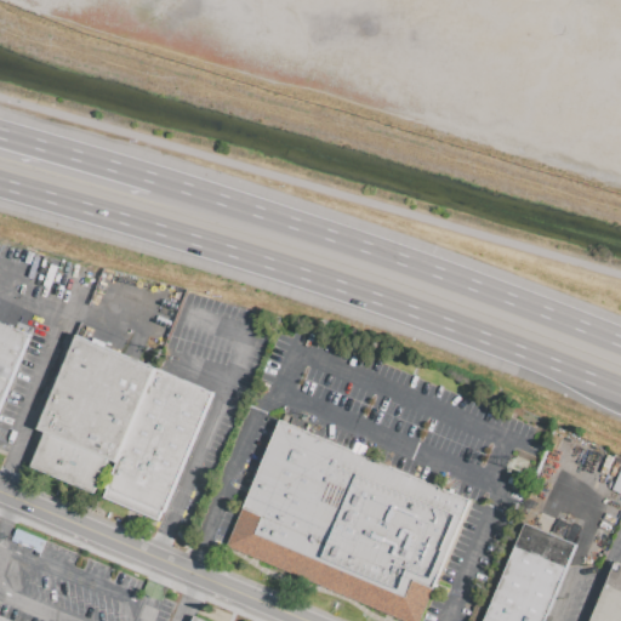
[(0,322),(30,335),(0,406),(0,322)]
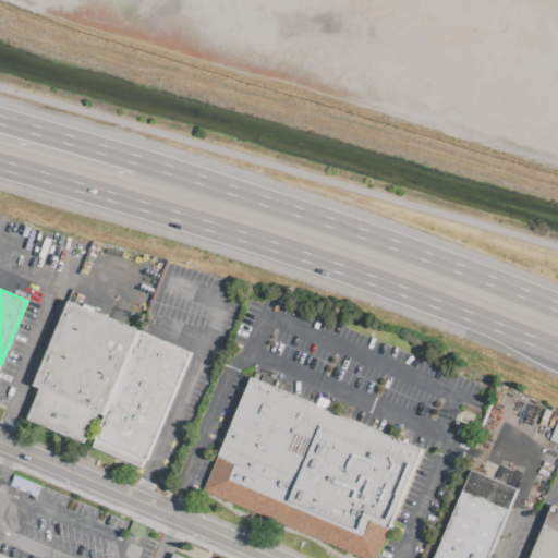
[(92,446),(27,420),(41,388),(35,385),(70,301),(141,331),(92,446)]
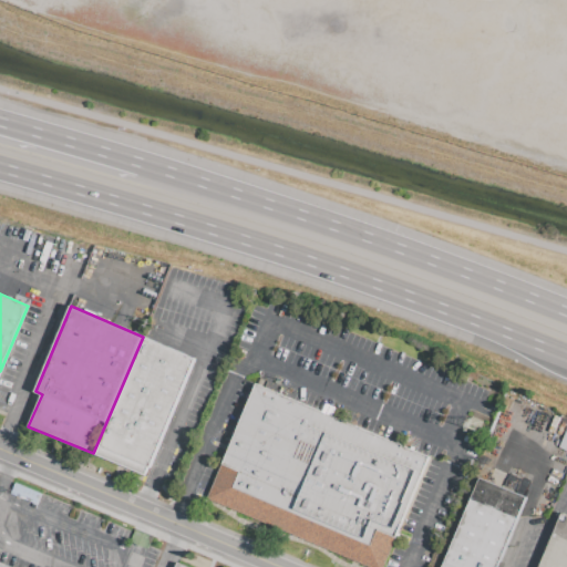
[(93,453),(143,337),(195,359),(146,475),(93,453)]
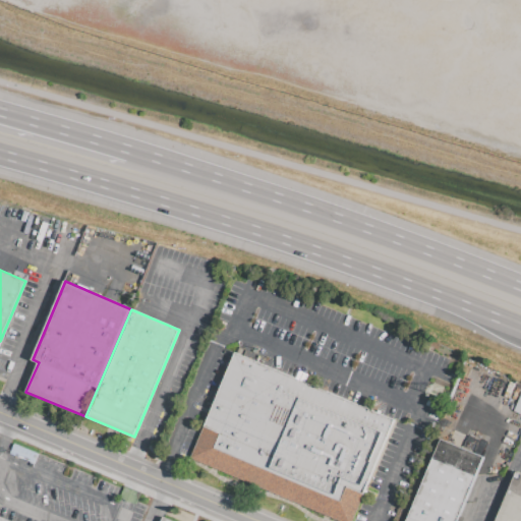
[(396,420),(353,520),(339,520),(190,458),(235,351),(396,420)]
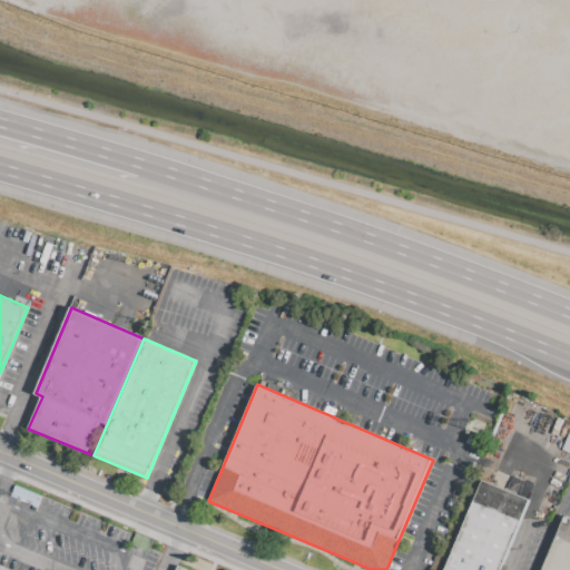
[(558,449),(569,452),(569,424),(564,423),(558,449)]
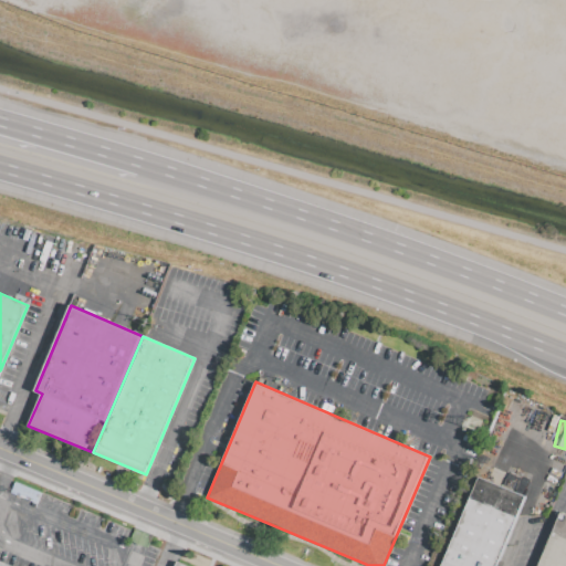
[(496,565),(440,565),(478,477),(525,496),(496,565)]
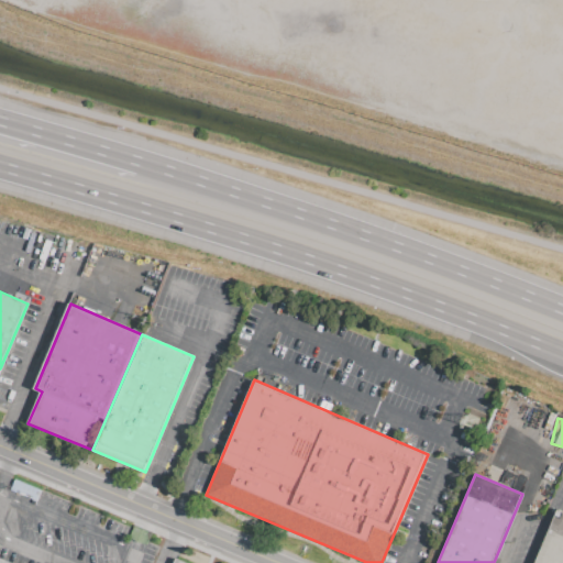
[(14,479),(41,490),(36,501),(10,490),(14,479)]
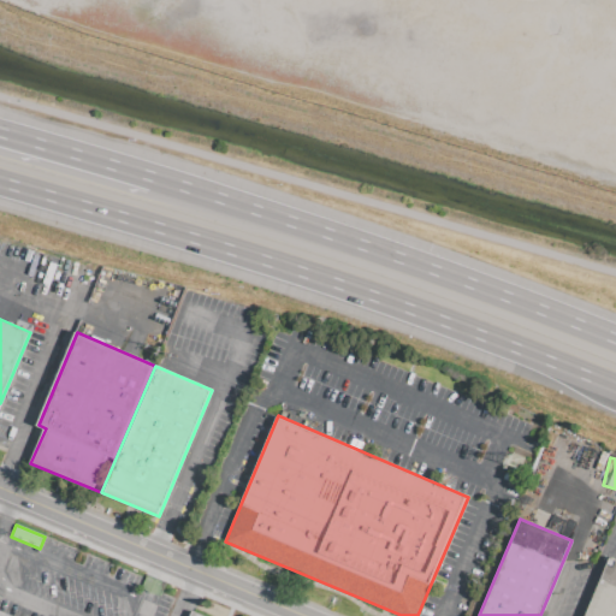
[(615,561),(615,615),(586,615),(610,558),(615,561)]
